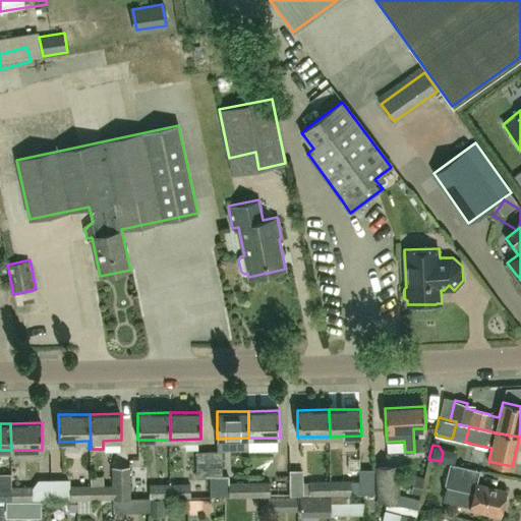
[(222,450),(210,451),(211,476),(223,476),(222,450)]
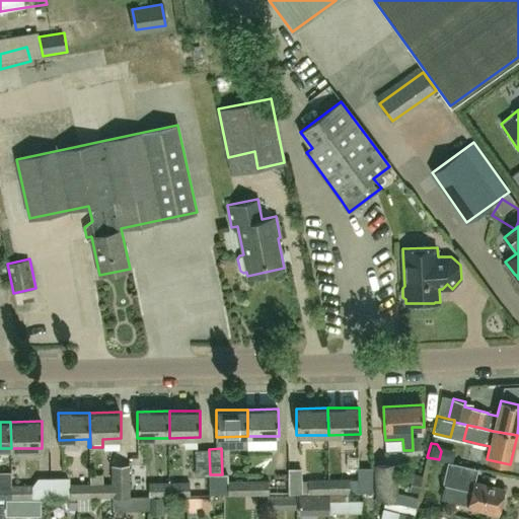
[(210,474),(209,449),(196,449),(196,475),(210,474)]
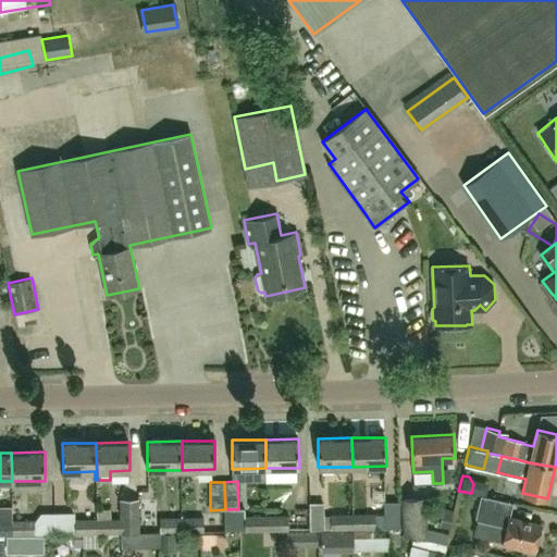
[(503,544),(534,552),(542,523),(510,517),(514,504),(481,496),(475,519),(507,527),(503,544)]
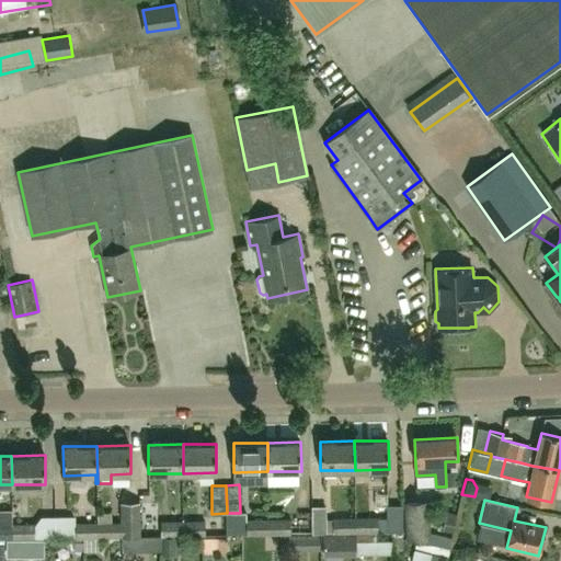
[(431,545),(427,501),(403,502),(405,538),(431,545)]
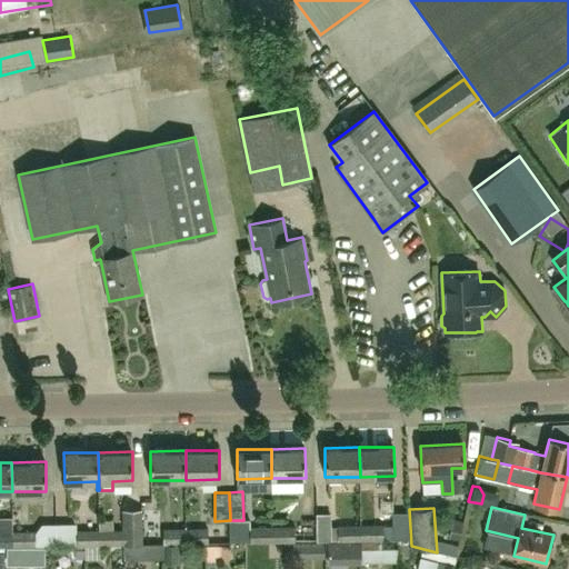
[(100,529),(99,529),(100,545),(143,545),(143,542),(142,510),(142,509),(122,509),(122,529),(115,529),(115,519),(100,519),(100,529)]
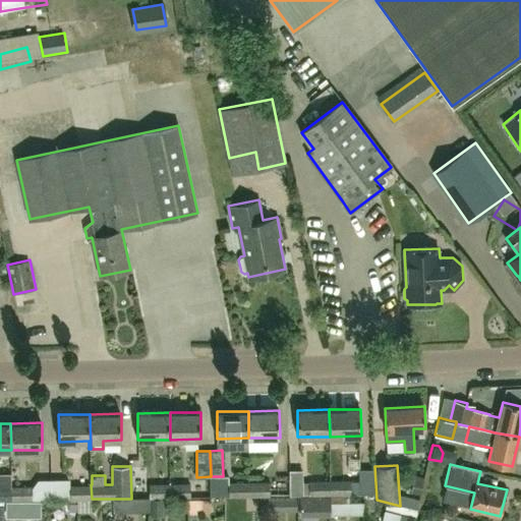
[(331,495),(330,479),(309,480),(309,481),(303,481),(303,469),(289,469),(290,496),(303,496),(303,495),(309,495),(310,496),(331,496),(331,495)]
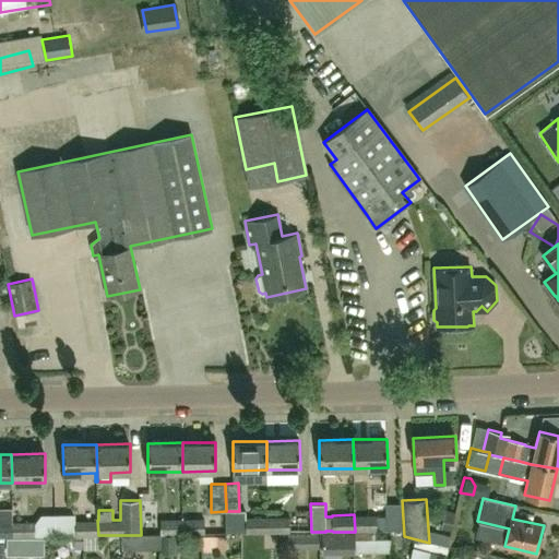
[(380,531),(387,532),(387,530),(402,528),(401,503),(385,503),(385,516),(377,516),(377,514),(354,514),(355,531),(355,532),(377,531),(380,531)]
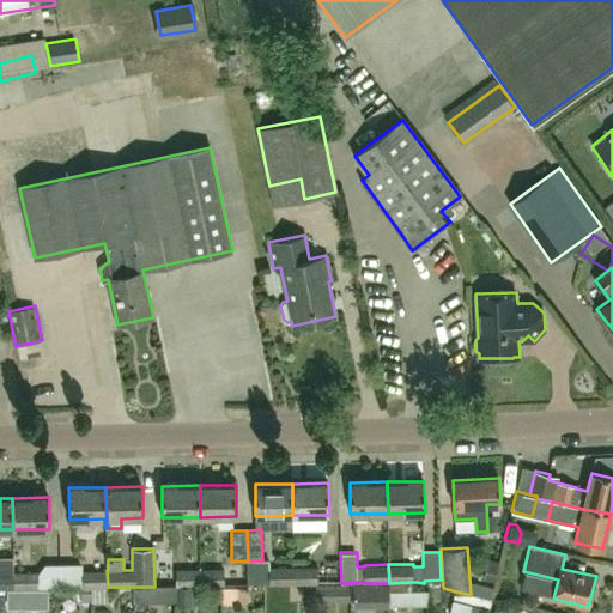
[(499,560),(487,558),(483,577),(495,581),(499,560)]
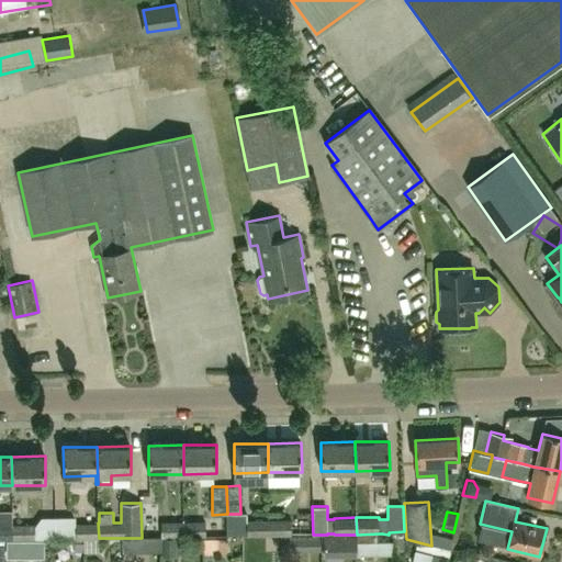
[(291,518),(269,519),(269,536),(288,536),(291,536),(291,518)]
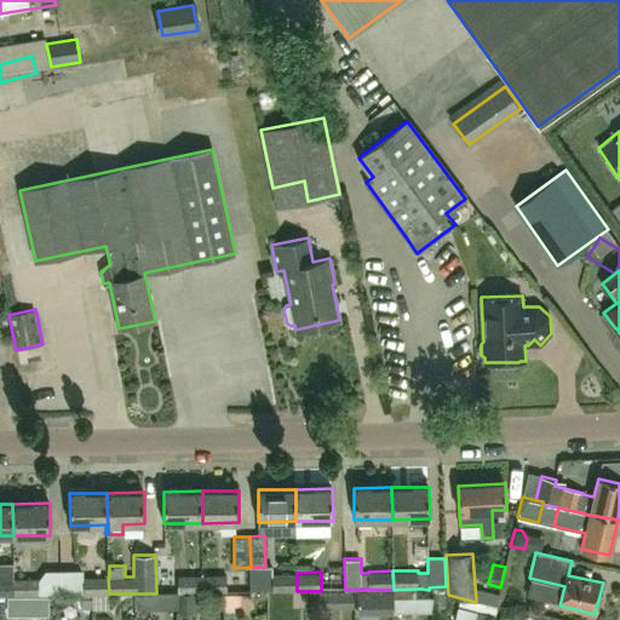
[(297,591),(297,573),(271,573),(273,591),(297,591)]
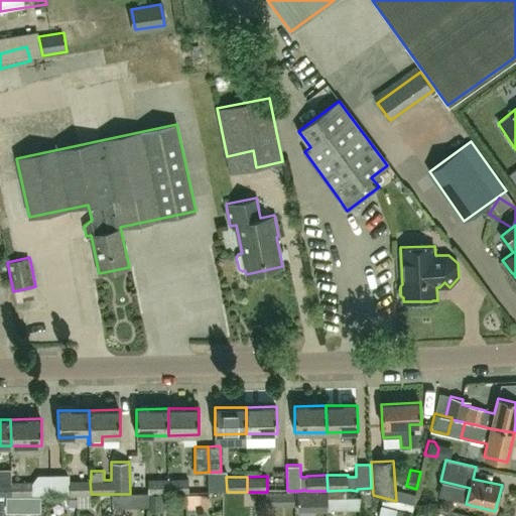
[(169,492),(169,478),(148,479),(148,493),(169,492)]
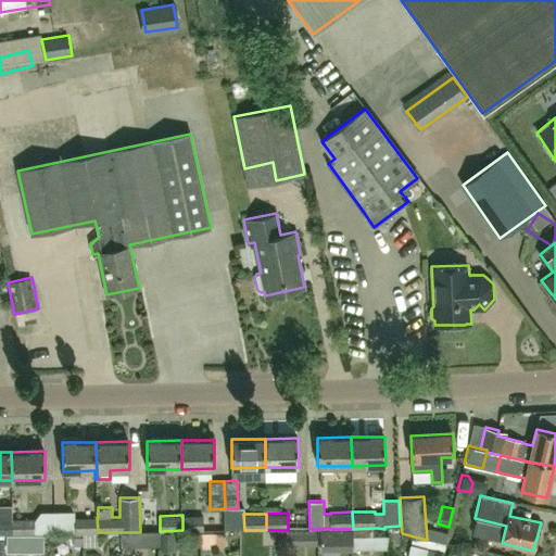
[(182,515),(182,530),(182,531),(204,531),(203,515),(182,515)]
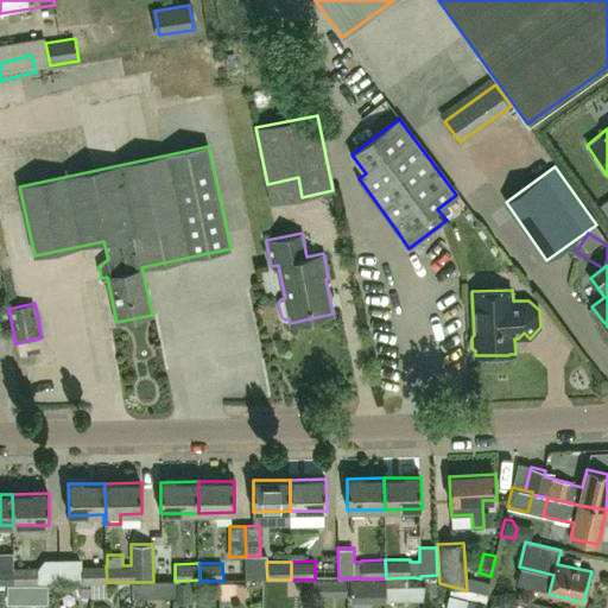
[(107,582),(106,565),(82,565),(82,583),(107,582)]
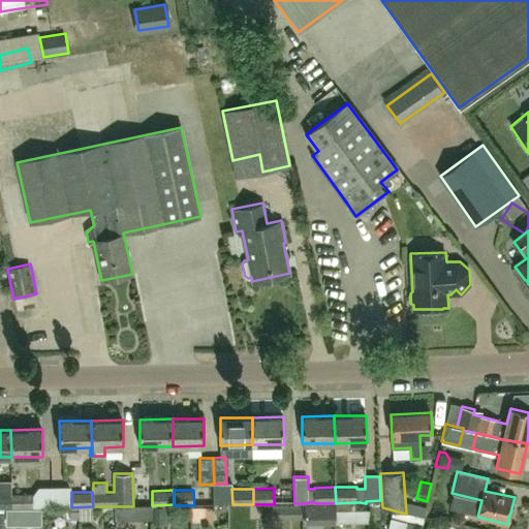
[(12,508),(12,493),(0,493),(0,514),(4,515),(3,508),(12,508)]
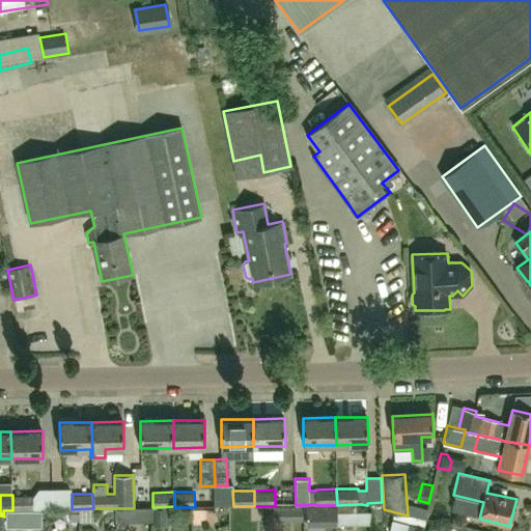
[(33,495),(12,495),(12,510),(33,510),(33,495)]
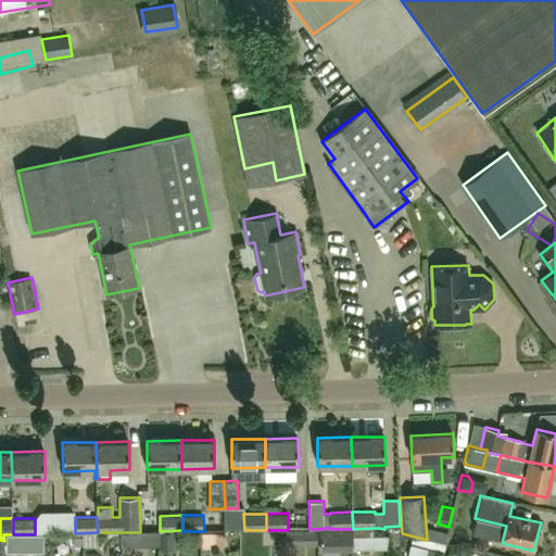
[(207,545),(222,544),(220,528),(206,529),(207,545)]
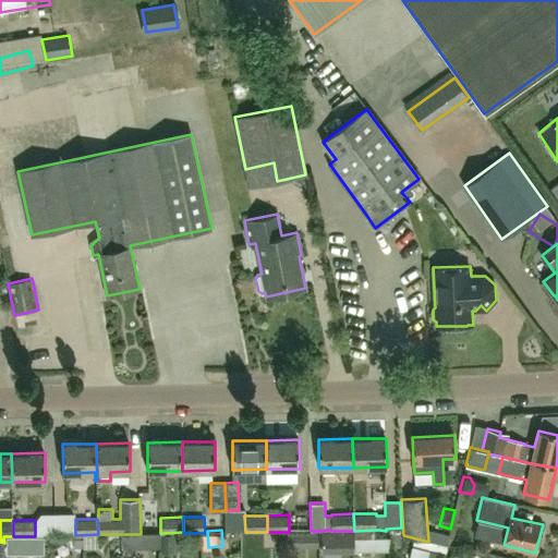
[(379,530),(376,530),(354,531),(354,532),(354,538),(355,538),(355,552),(390,550),(391,537),(386,537),(386,531),(379,530)]
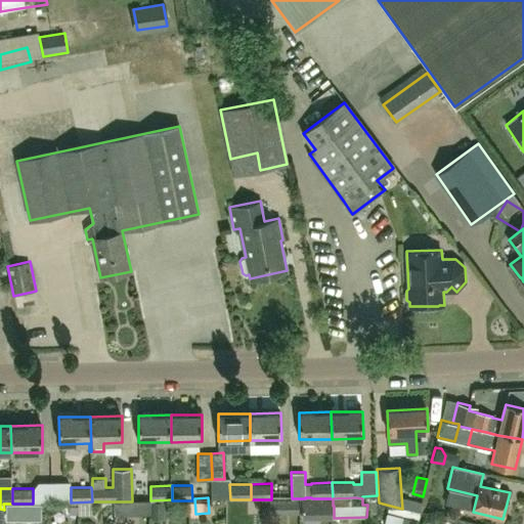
[(268,514),(298,514),(298,498),(271,499),(268,499),(268,514)]
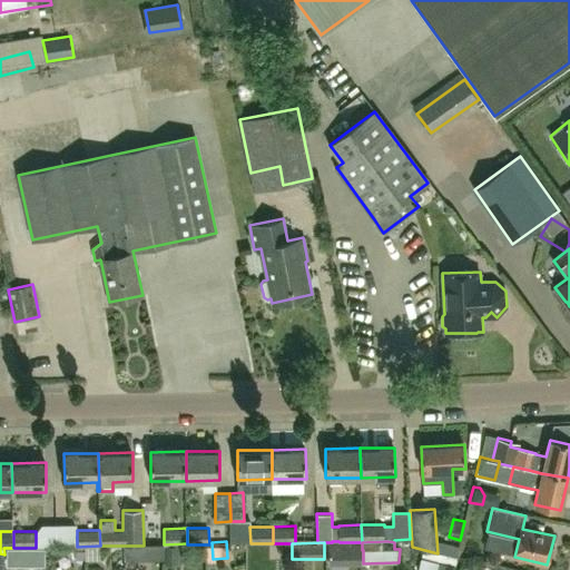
[(187,543),(164,544),(165,544),(166,566),(178,566),(178,544),(187,544),(187,543)]
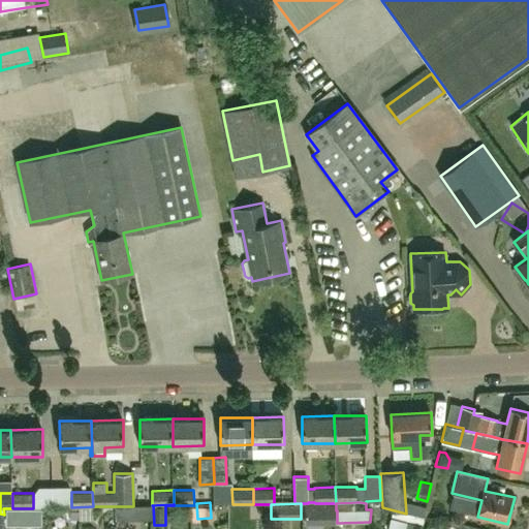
[(336,504),(304,504),(305,524),(337,523),(337,510),(336,510),(336,504)]
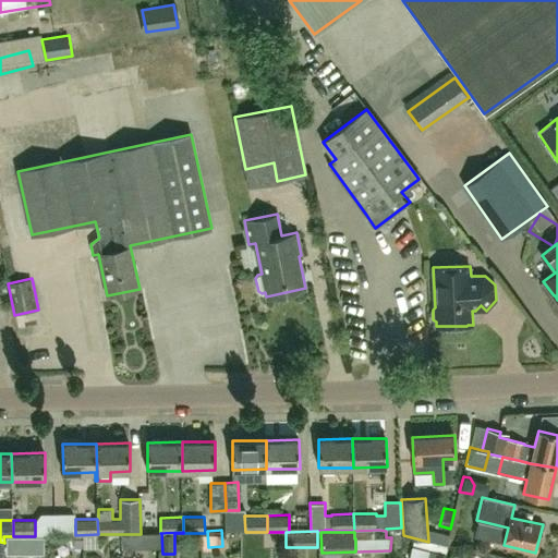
[(429,549),(428,549),(426,557),(444,557),(446,554),(441,553),(443,545),(432,541),(429,549)]
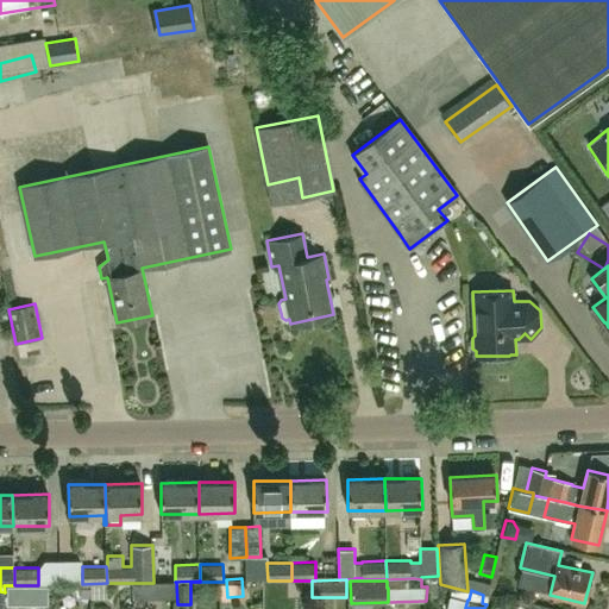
[(465,608),(468,600),(450,596),(446,608),(465,608)]
